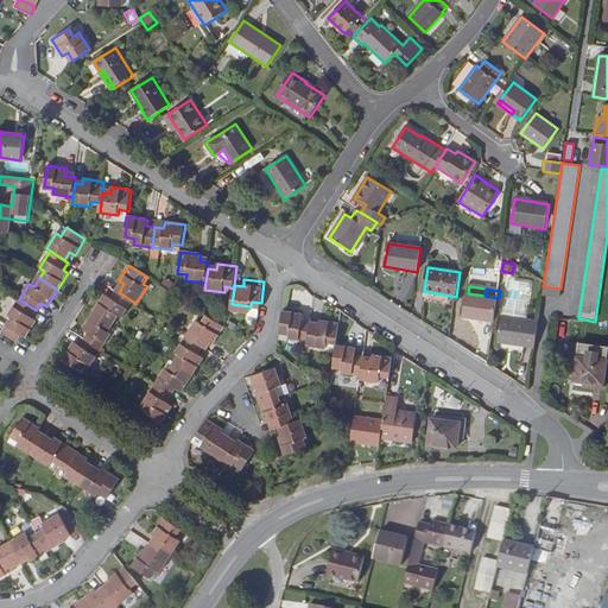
[(119,292),(115,290),(109,298),(105,296),(94,311),(112,322),(116,315),(122,318),(133,302),(119,292)]
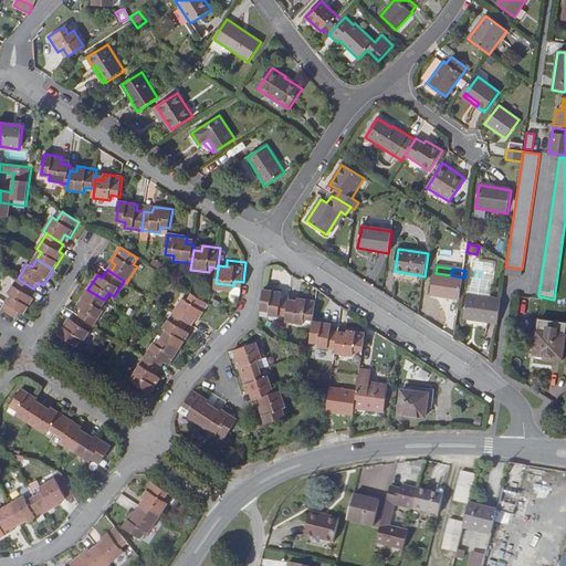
[(431,295),(461,300),(464,278),(451,275),(436,273),(435,273),(431,295)]
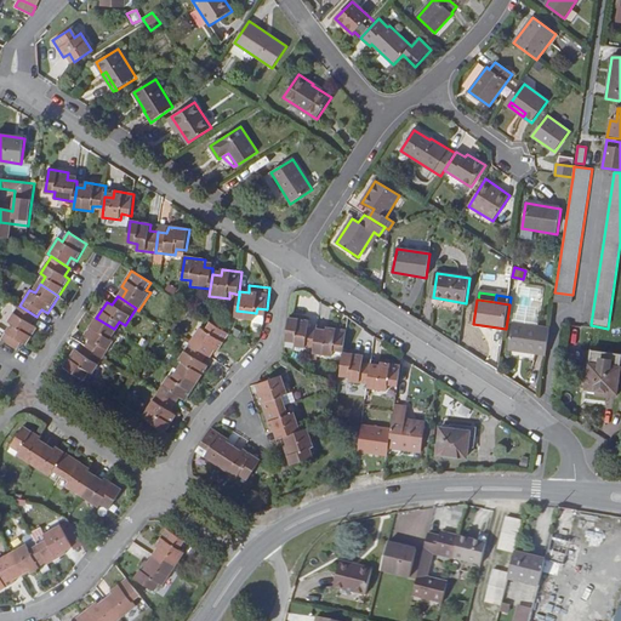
[(9,334),(23,343),(27,346),(38,328),(32,324),(36,317),(20,306),(9,322),(15,325),(9,334)]
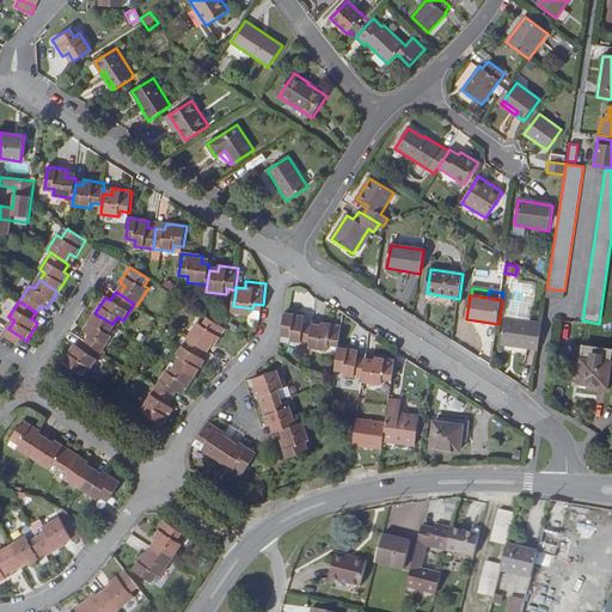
[(112,324),(95,313),(85,330),(90,334),(85,341),(102,353),(114,335),(108,331),(112,324)]
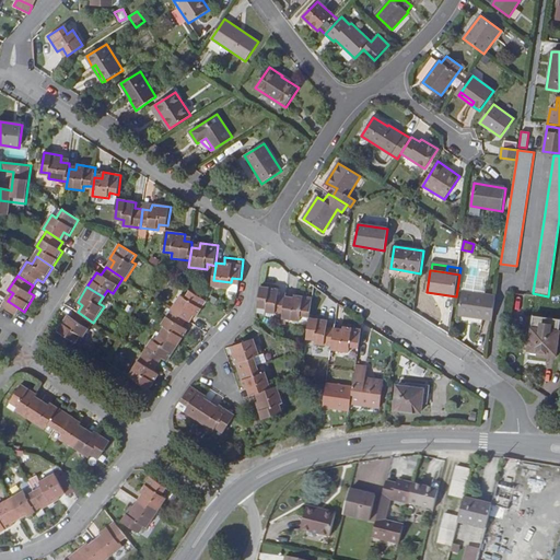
[(283,315),(286,301),(287,296),(279,295),(279,290),(261,287),(258,306),(268,307),(267,313),(283,315)]
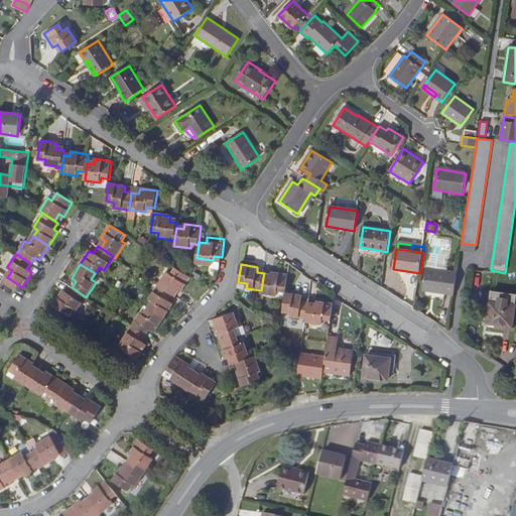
[(158,285),(173,295),(177,289),(181,292),(190,277),(175,267),(171,274),(167,271),(158,285)]
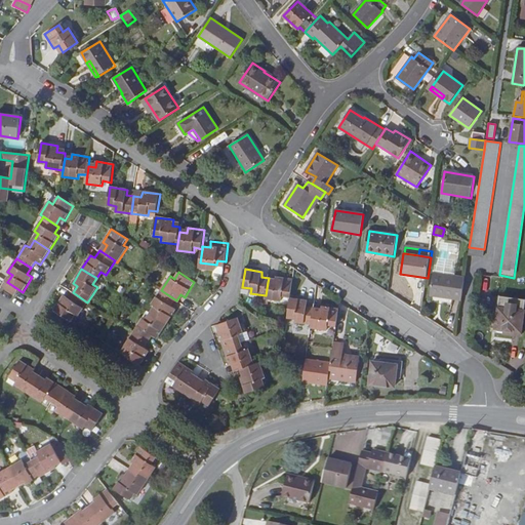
[(431,295),(461,299),(465,278),(434,273),(431,295)]
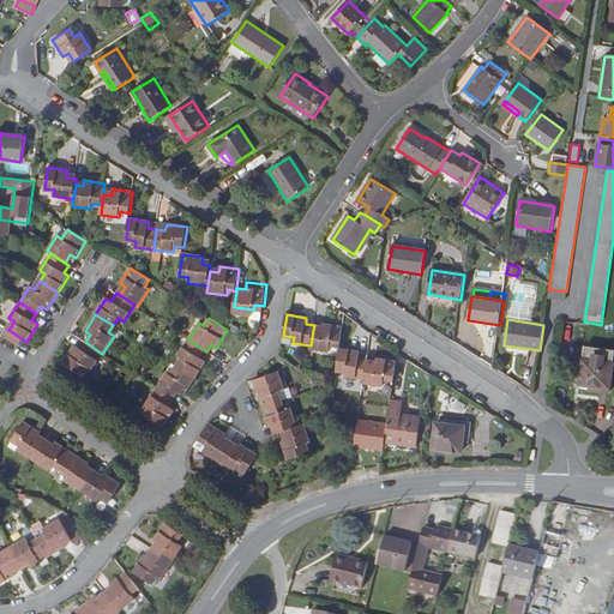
[(341,348),(344,327),(324,324),(323,331),(313,330),(311,345),(311,350),(330,353),(331,347),(341,348)]
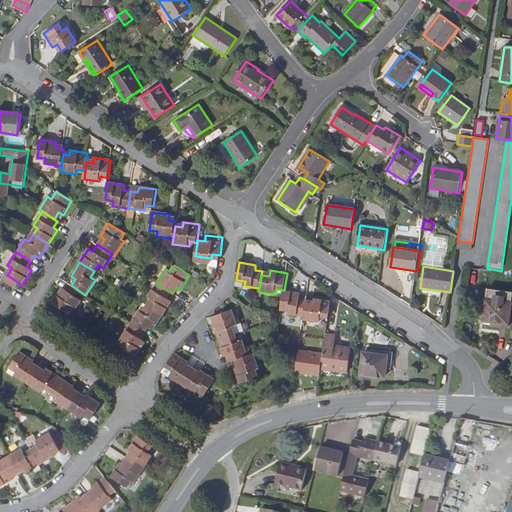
[(7,275),(2,281),(15,289),(19,283),(7,275)]
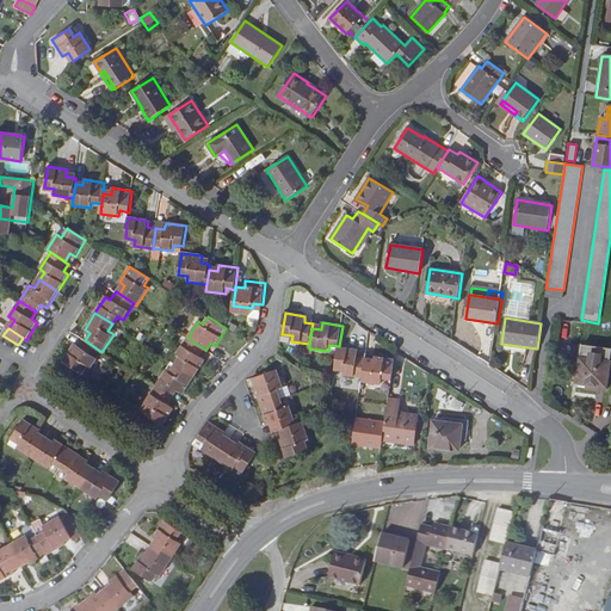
[(183,358),(177,365),(195,377),(205,360),(201,357),(205,350),(187,338),(177,353),(183,358)]
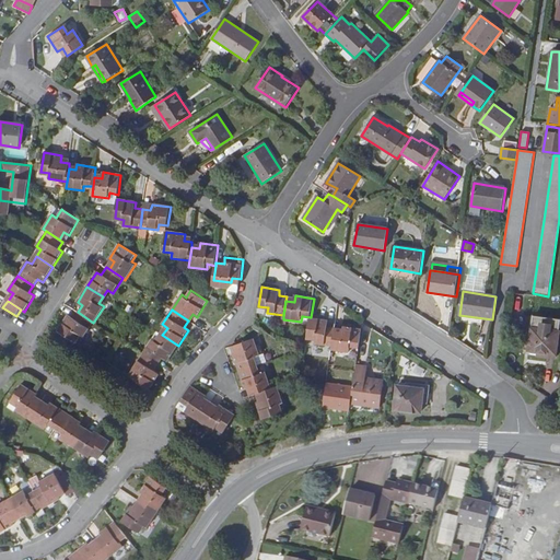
[(68,316),(58,331),(74,341),(79,335),(83,338),(93,323),(78,312),(72,319),(68,316)]
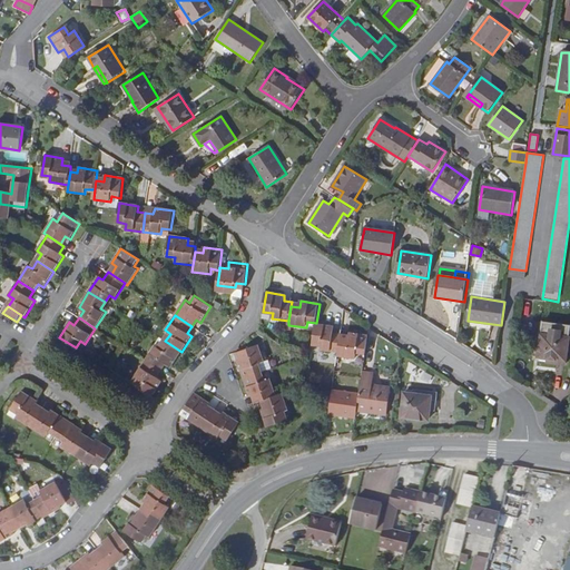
[(340,353),(341,338),(342,335),(334,333),(334,327),(316,324),(314,344),(322,345),(322,351),(340,353)]
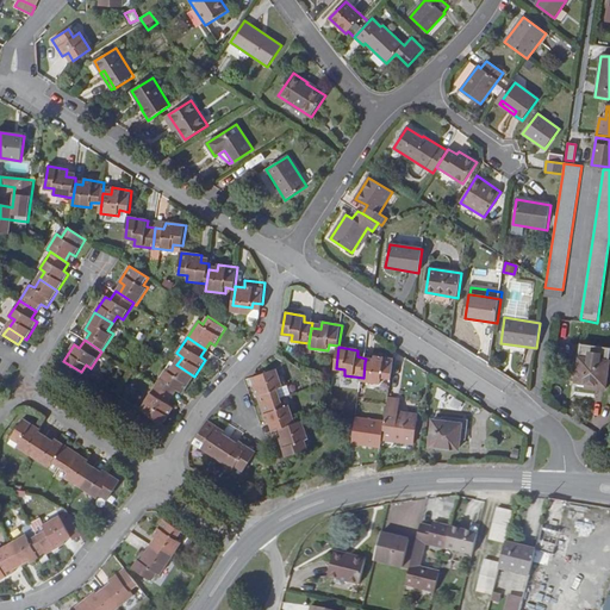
[(609,355),(582,352),(574,391),(604,394),(609,355)]
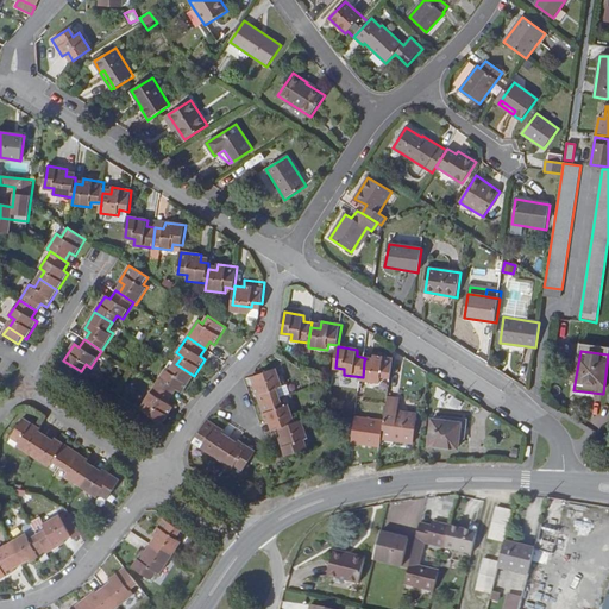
[(363,377),(362,382),(382,384),(382,378),(390,380),(394,358),(375,356),(374,363),(364,362),(363,377)]
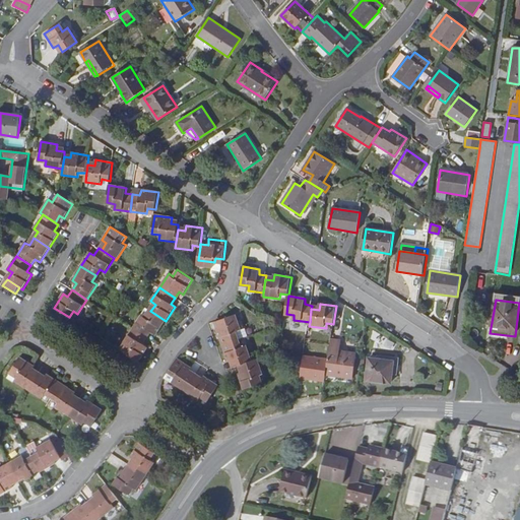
[(142,314),(133,329),(148,339),(153,332),(157,334),(166,321),(150,311),(147,317),(142,314)]
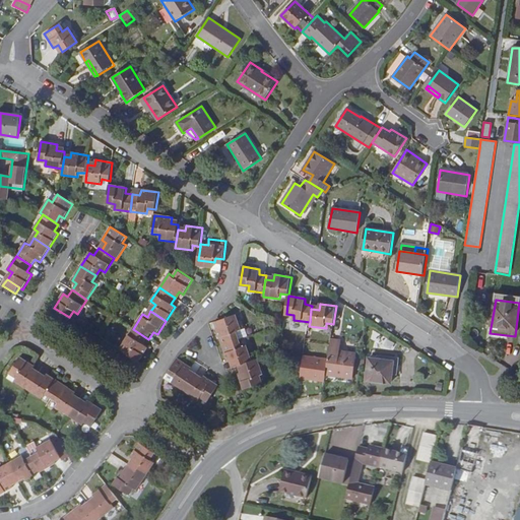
[(237,315),(224,319),(220,320),(223,328),(217,330),(222,345),(240,339),(238,333),(242,331),(237,315)]
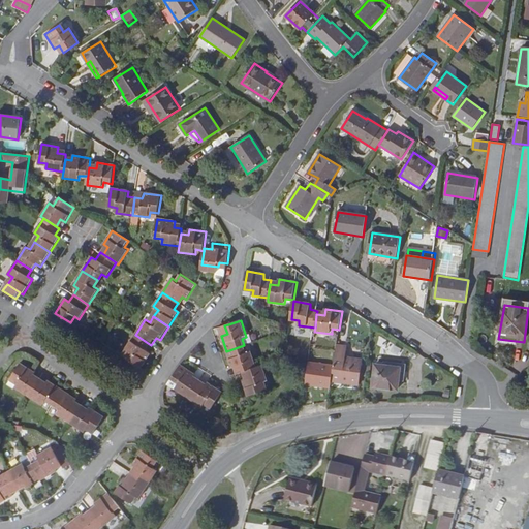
[(130,351),(126,359),(142,369),(151,353),(147,350),(151,345),(135,335),(126,349),(130,351)]
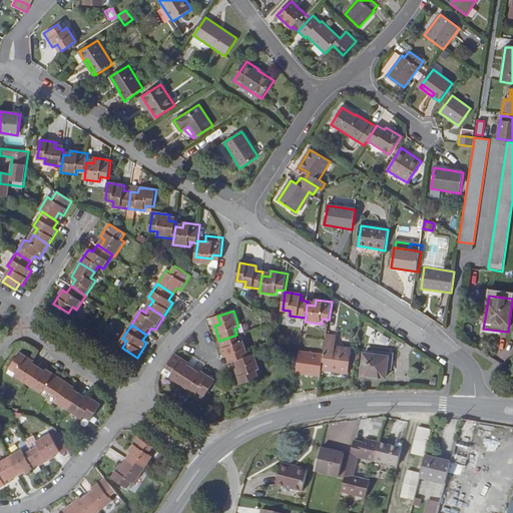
[(327,334),(321,370),(347,375),(351,351),(334,348),(336,336),(327,334)]
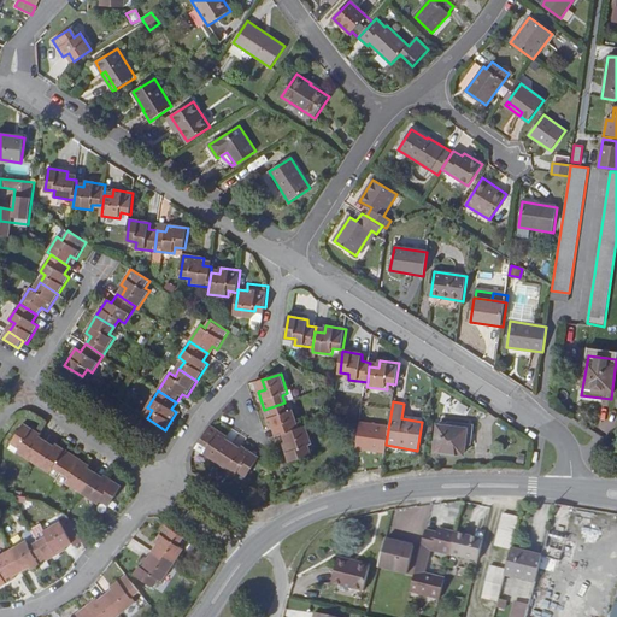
[(287,411),(285,403),(264,410),(271,429),(271,430),(278,427),(281,435),(288,433),(300,429),(293,410),(287,411)]
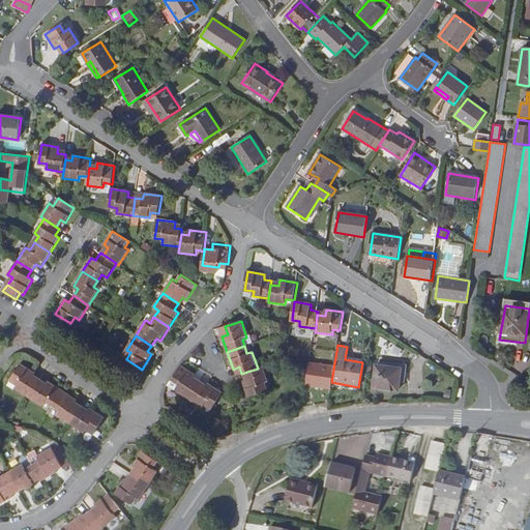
[(29,398),(38,383),(32,378),(35,374),(21,364),(10,380),(17,384),(15,388),(29,398)]
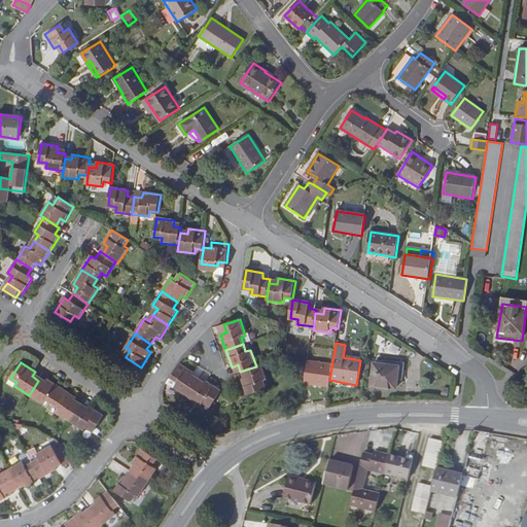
[(399,365),(375,362),(372,385),(396,388),(399,365)]
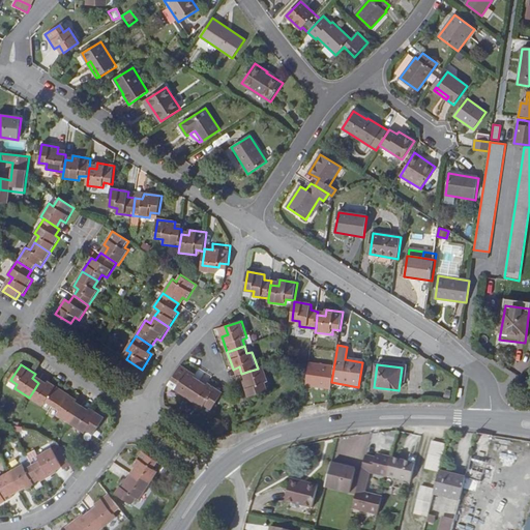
[(175,389),(189,399),(200,384),(193,380),(196,376),(181,365),(172,381),(178,385),(175,389)]
